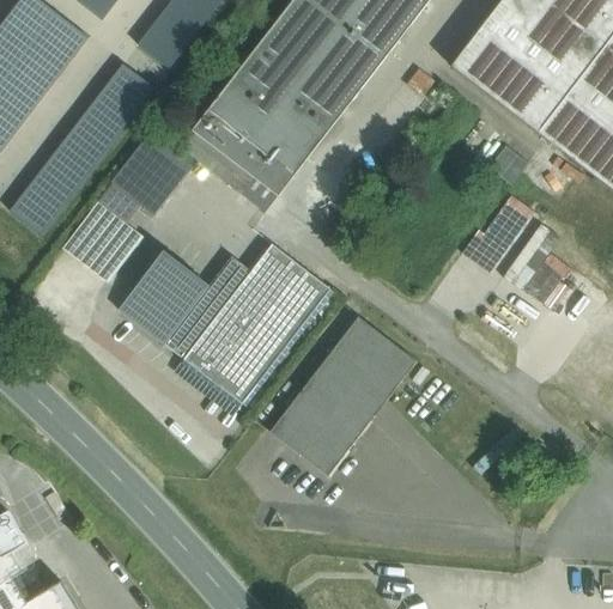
[(20,0),(0,25),(0,152),(91,36),(44,0),(20,0)]
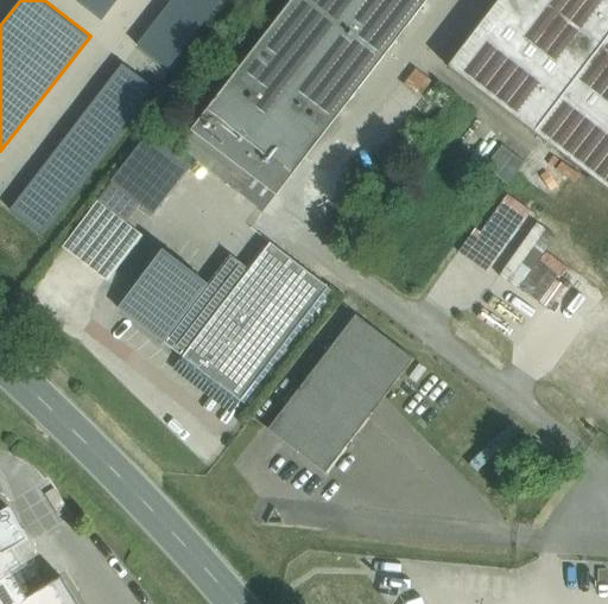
[(81,0),(102,17),(115,0),(81,0)]
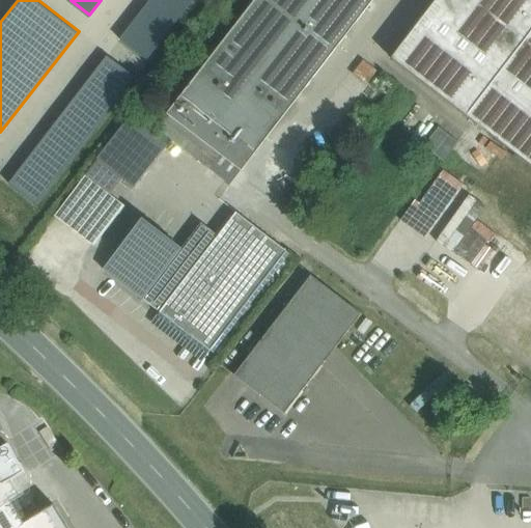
[(148,0),(119,38),(146,58),(191,0),(148,0)]
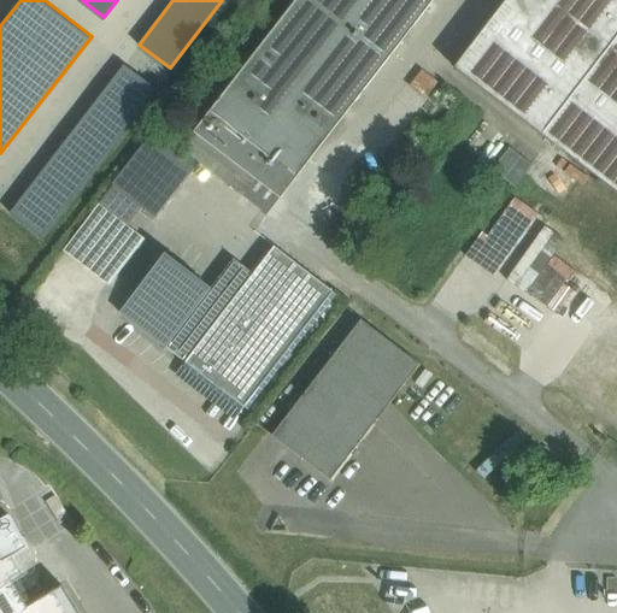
[(294,0),(194,130),(195,131),(195,130),(223,151),(222,152),(223,153),(224,152),(251,172),(250,174),(252,175),(252,174),(253,174),(278,194),(278,195),(280,196),(430,0),(294,0)]
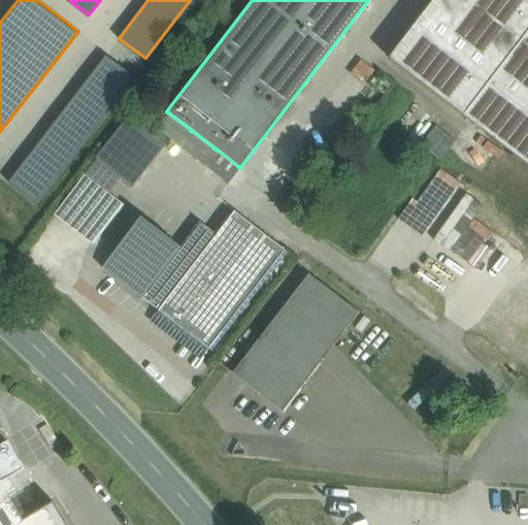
[(431,0),(388,56),(527,163),(527,0),(431,0)]
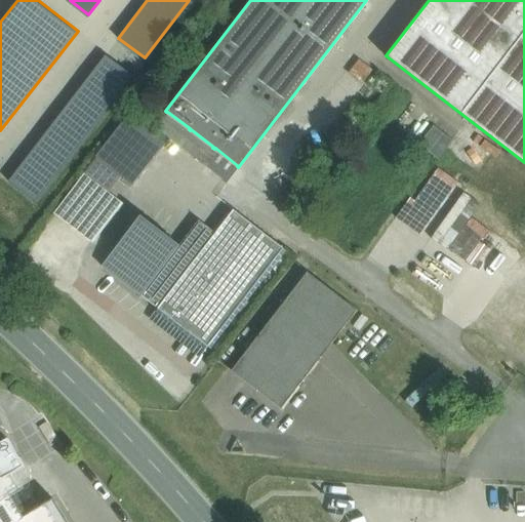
[(35,200),(132,75),(105,53),(7,179),(35,200)]
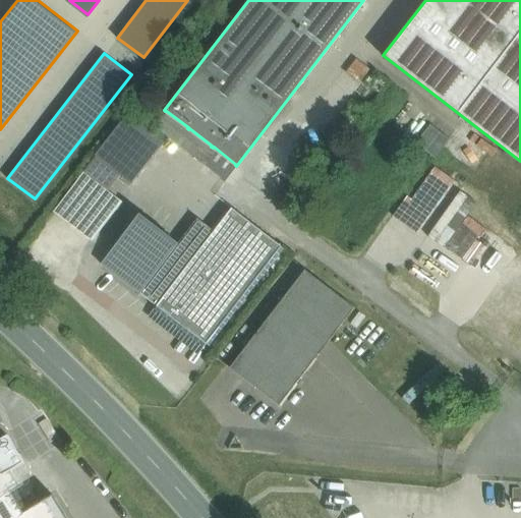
[(212,146),(189,128),(188,129),(187,128),(188,127),(165,110),(165,111),(164,110),(153,123),(203,162),(214,147),(213,147),(213,148),(211,147),(212,146)]
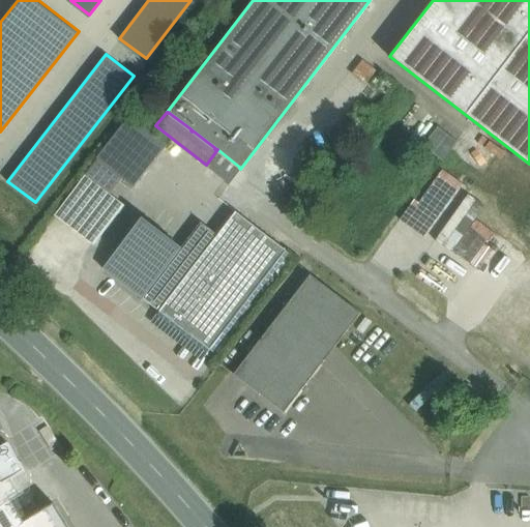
[(127,117),(96,156),(133,185),(165,146),(127,117)]
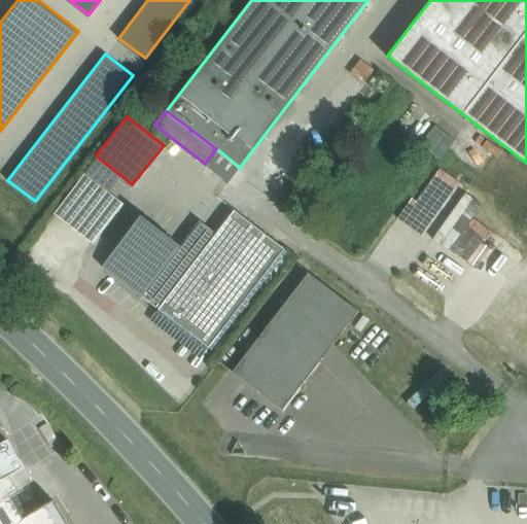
[(434,124),(420,143),(440,158),(454,138),(434,124)]
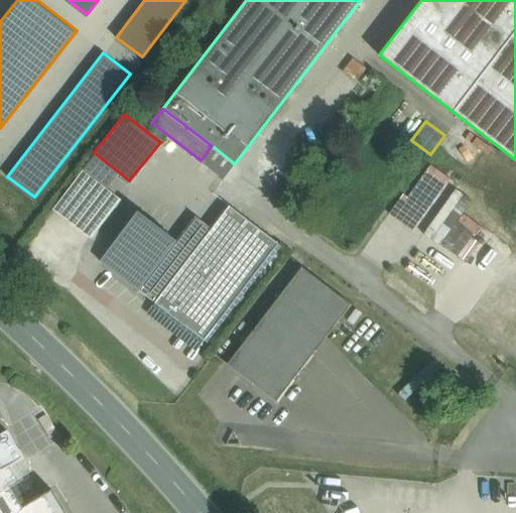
[(425,159),(390,212),(412,228),(448,175),(425,159)]
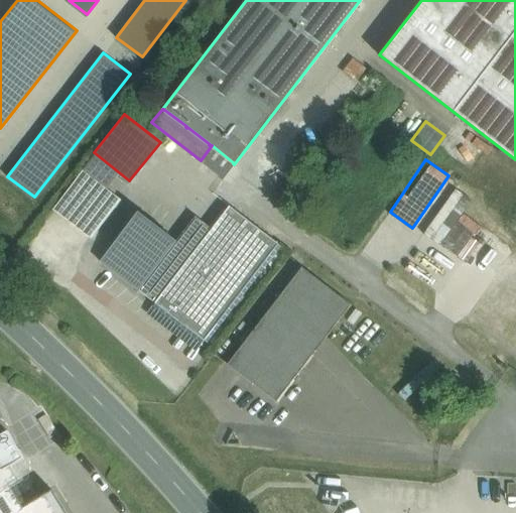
[(461,210),(470,198),(453,185),(421,228),(461,257),(484,227),(461,210)]
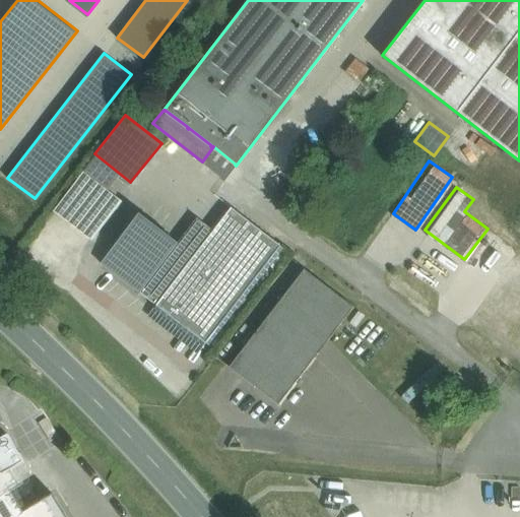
[(205,239),(155,304),(205,341),(280,244),(231,206),(205,239)]
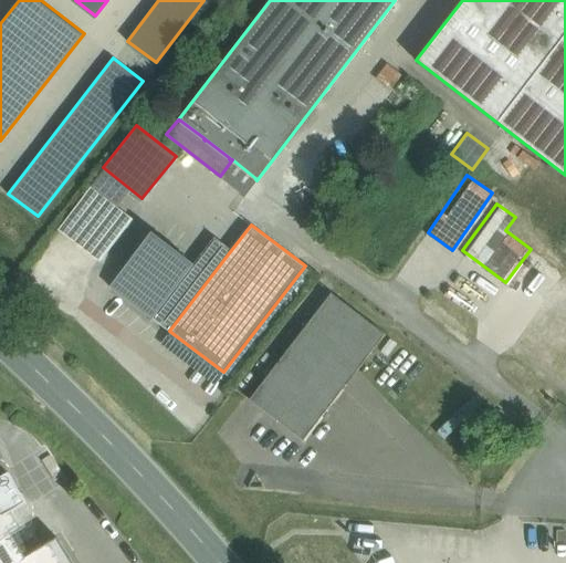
[(206,246),(152,316),(169,331),(223,260),(206,246)]
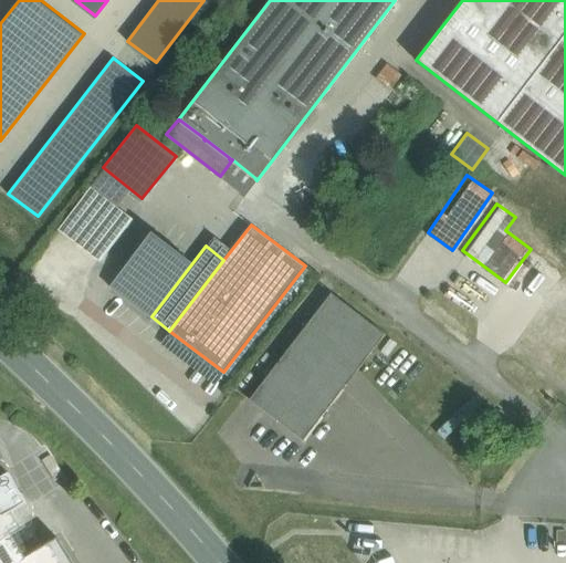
[(331,291),(250,396),(304,438),(385,333),(331,291)]
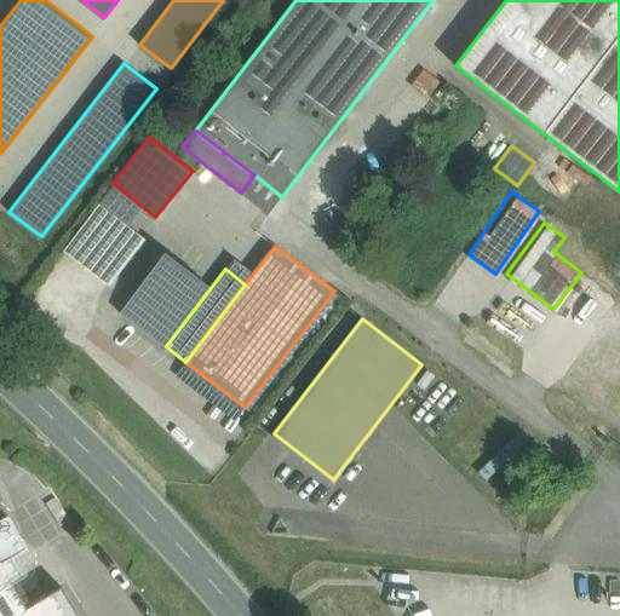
[(0,519),(0,563),(1,565),(11,558),(28,548),(9,516),(0,519)]
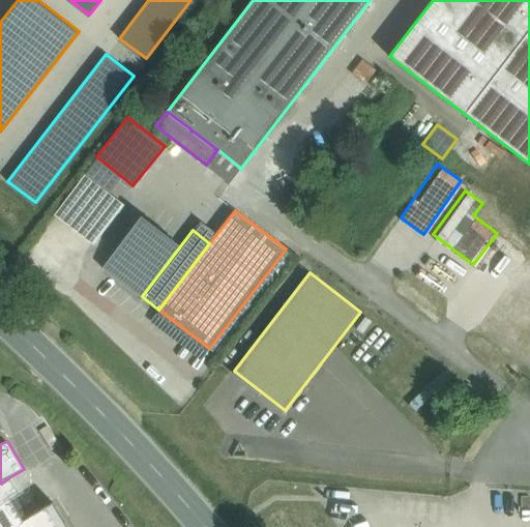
[(0,526),(10,526),(23,520),(8,495),(18,490),(9,477),(1,484),(0,481),(0,526)]
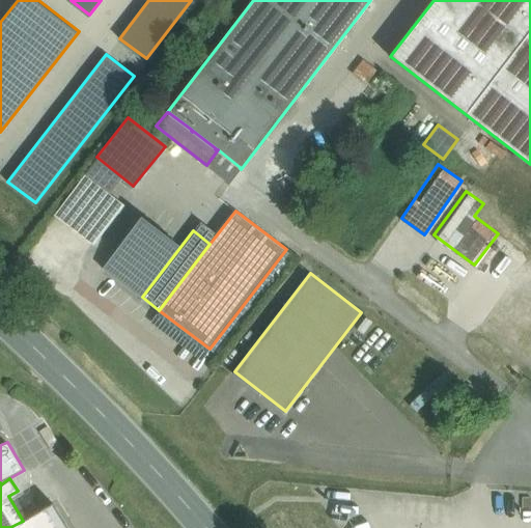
[(67,527),(53,503),(54,503),(53,502),(23,521),(10,527),(67,527)]
